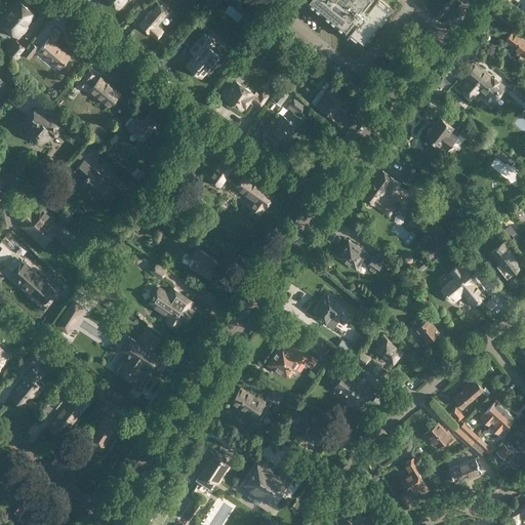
[(3,16),(0,19),(0,23),(2,25),(1,26),(7,31),(8,31),(18,39),(29,27),(28,27),(32,22),(31,21),(36,14),(18,0),(12,0),(8,5),(9,7),(2,15),(3,16)]
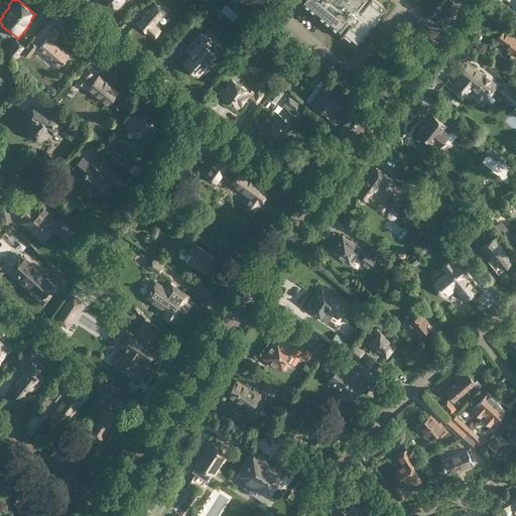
[(343,23),(346,25),(366,0),(302,0),(338,28),(343,23)]
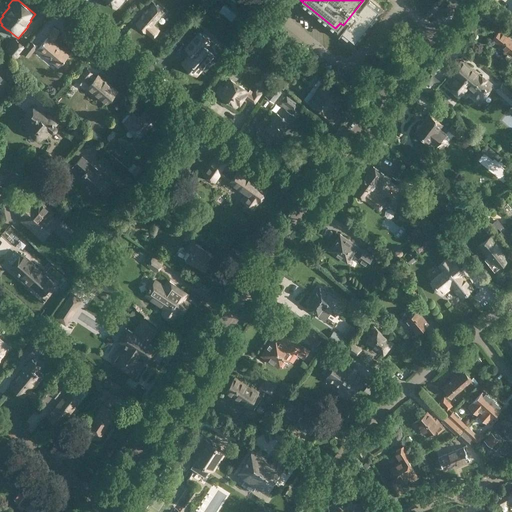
[(364,0),(338,33),(339,34),(341,31),(354,42),(381,9),(369,0),(364,0)]
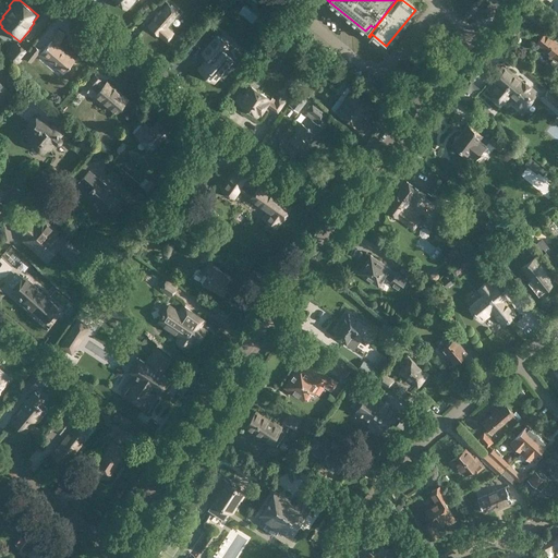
[(168,26),(179,12),(167,1),(160,9),(160,8),(153,17),(147,25),(166,41),(174,32),(168,26)]
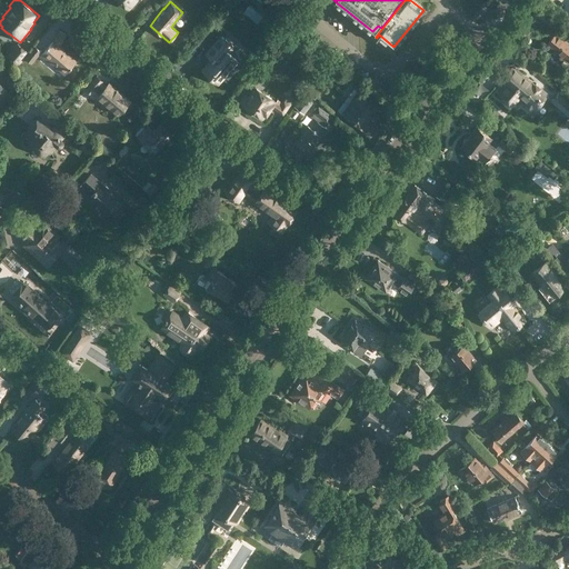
[(58,30),(53,40),(41,55),(65,75),(76,60),(59,47),(66,33),(58,30)]
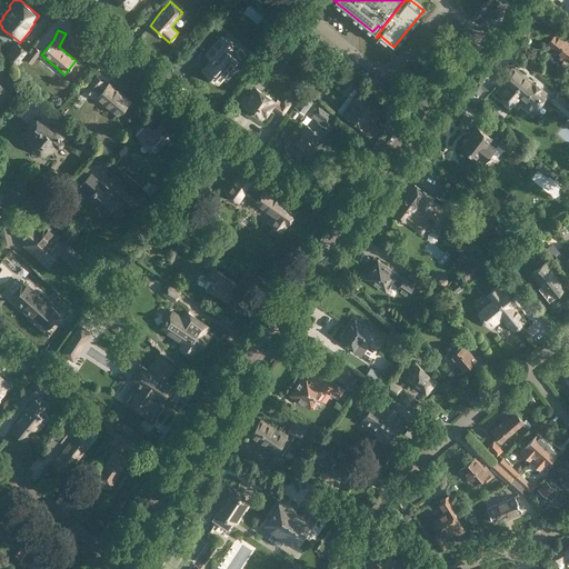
[(568,46),(553,35),(547,43),(562,56),(560,58),(568,66),(568,65),(568,46)]
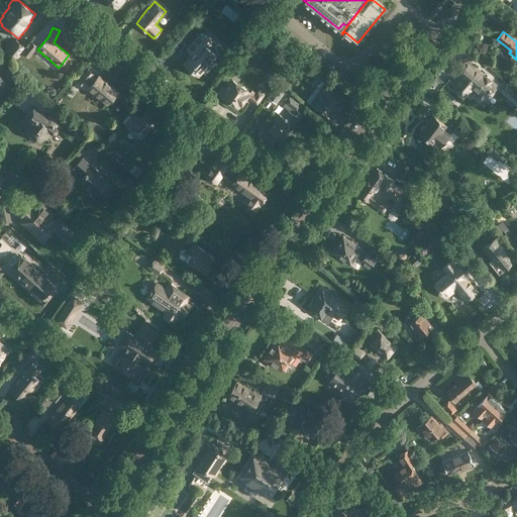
[(210,62),(216,55),(208,47),(212,42),(211,41),(201,32),(187,48),(192,53),(184,63),(198,76),(204,69),(207,72),(213,64),(210,62)]
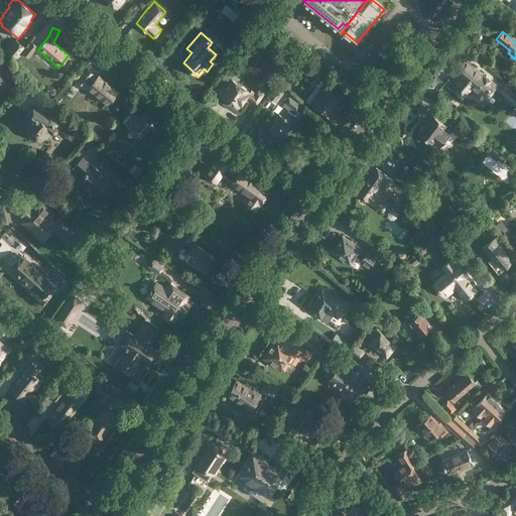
[(6,50),(16,58),(25,47),(15,38),(6,50)]
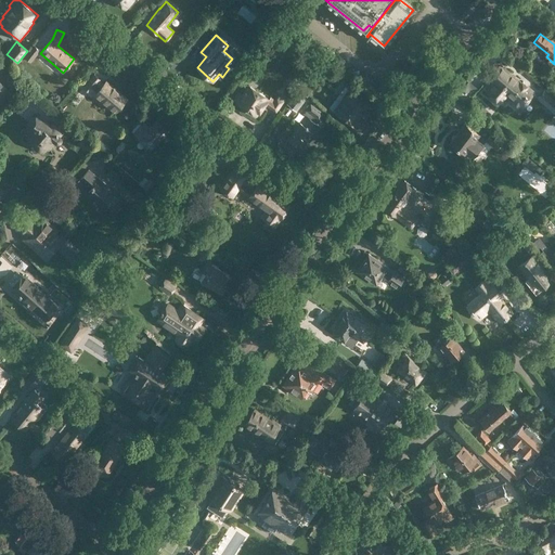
[(34,44),(24,56),(30,62),(41,50),(34,44)]
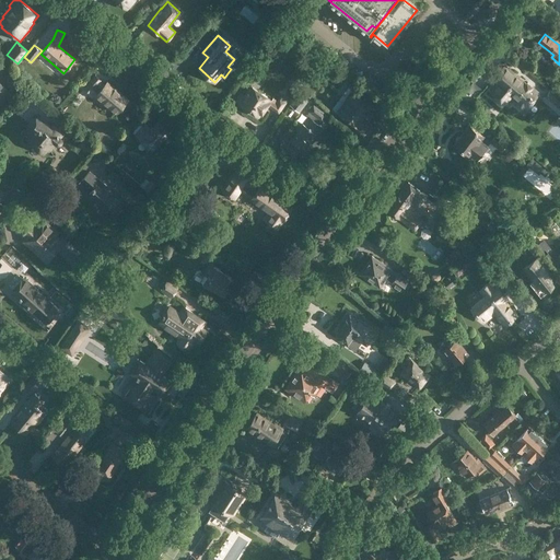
[(314,67),(319,72),(327,62),(322,58),(314,67)]
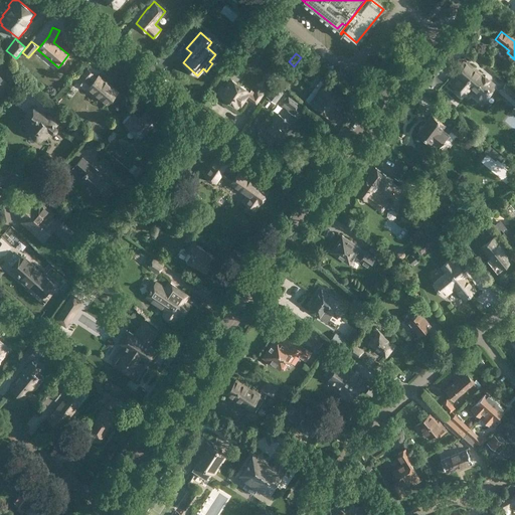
[(484,74),(464,58),(452,72),(456,76),(450,84),(464,97),(470,90),(474,93),(472,95),(480,101),(482,99),(484,101),(497,84),(485,74),(484,74)]
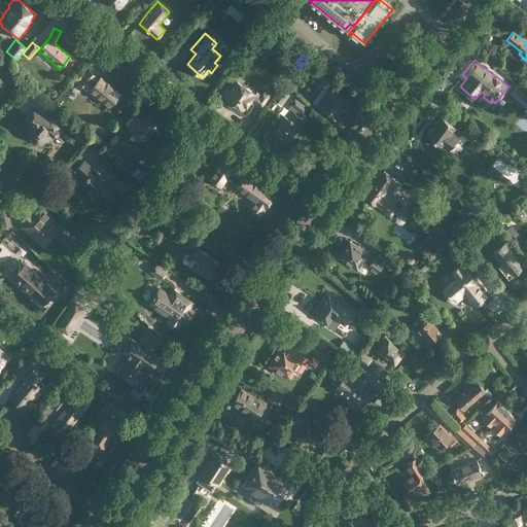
[(94,75),(89,71),(79,82),(84,86),(90,81),(94,84),(90,90),(109,105),(118,93),(100,77),(98,79),(94,76),(94,75)]
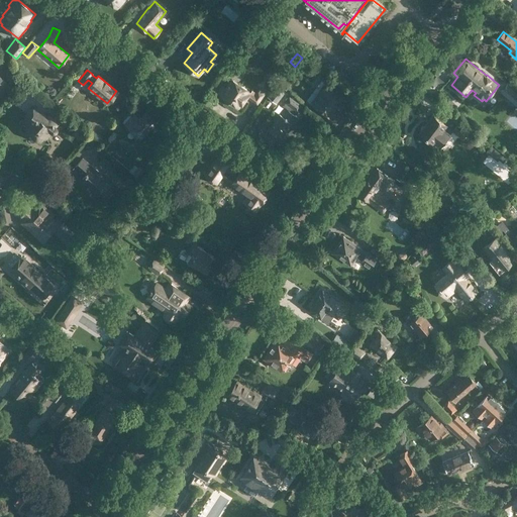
[(284,86),(291,77),(284,72),(278,80),(284,86)]
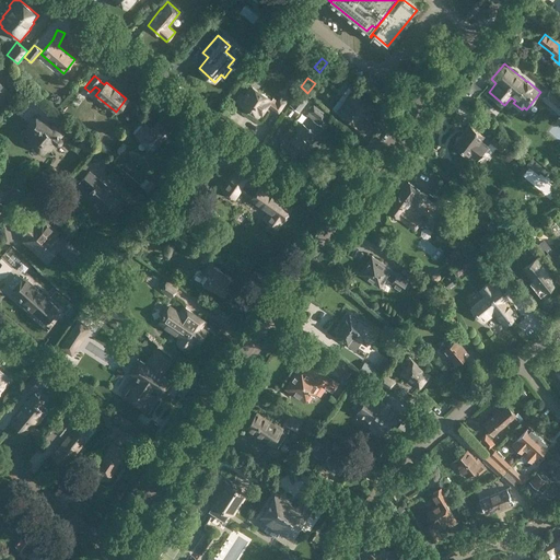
[(364,96),(361,96),(353,91),(353,90),(348,85),(339,97),(368,118),(375,107),(368,102),(366,98),(364,96)]
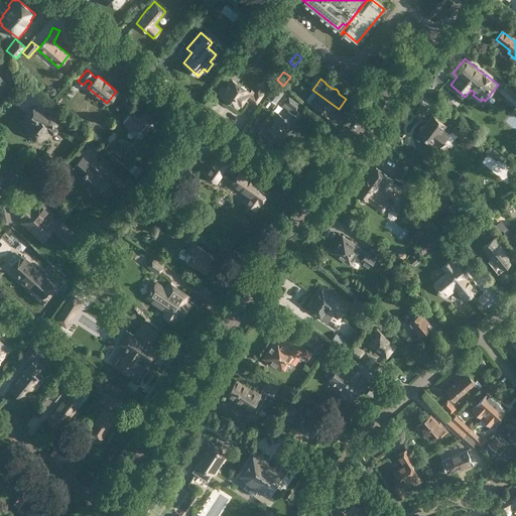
[(225,89),(222,87),(217,94),(227,100),(227,102),(230,103),(232,103),(238,107),(240,104),(241,105),(246,97),(256,104),(264,93),(259,89),(255,95),(231,80),(225,89)]
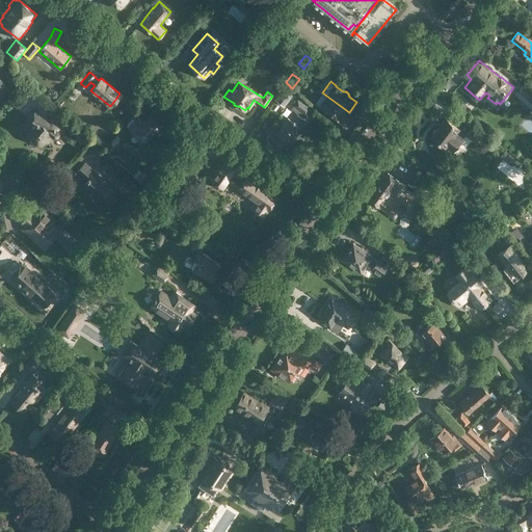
[(515,95),(531,109),(531,107),(531,92),(524,85),(515,95)]
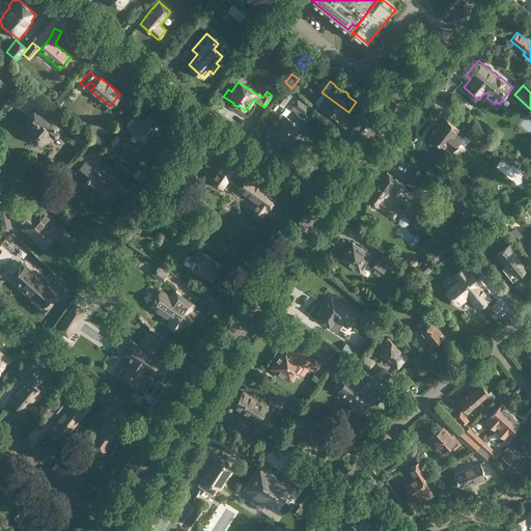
[(284,106),(292,95),(283,88),(275,99),(284,106)]
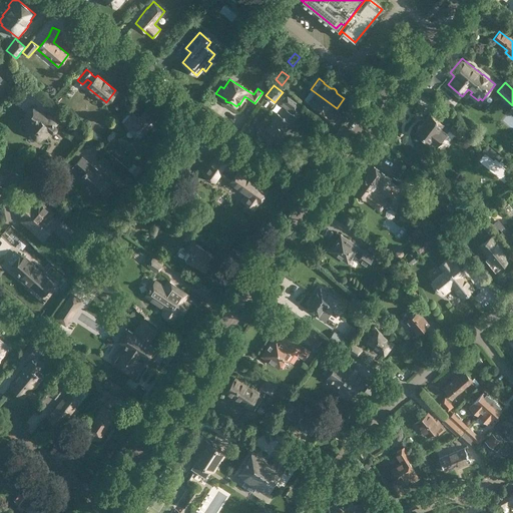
[(337,108),(311,89),(304,99),(309,103),(309,102),(319,109),(317,111),(324,116),(325,114),(330,117),(332,116),(334,116),(336,113),(335,111),(337,108)]
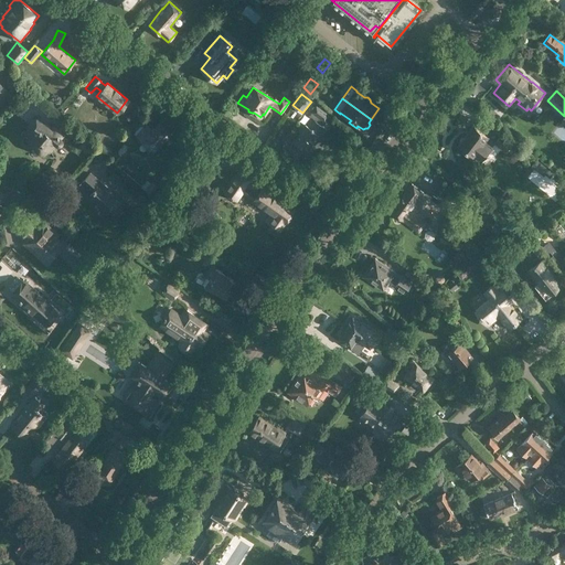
[(294,141),(291,144),(297,147),(299,145),(306,150),(311,144),(313,145),(326,128),(321,125),(323,121),(324,124),(330,116),(316,105),(310,112),(311,113),(309,115),(312,117),(307,125),(306,124),(292,140),(294,141)]
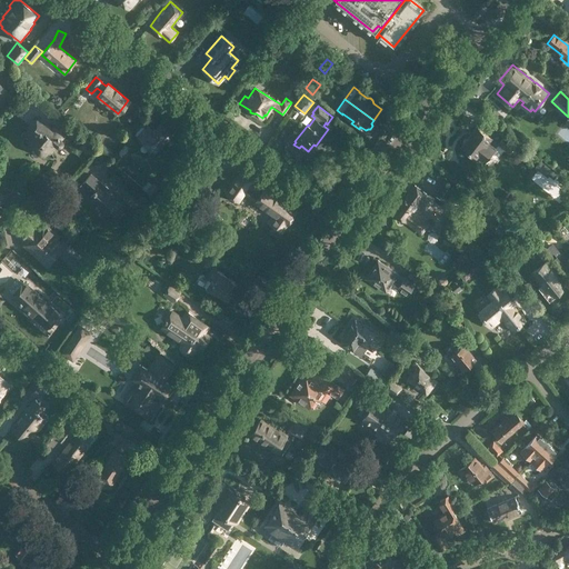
[(61,139),(65,136),(55,127),(51,130),(36,117),(23,131),(31,138),(28,141),(37,149),(38,148),(45,153),(47,151),(49,153),(57,143),(59,145),(60,145),(61,145),(62,143),(62,142),(63,141),(62,140),(61,139)]
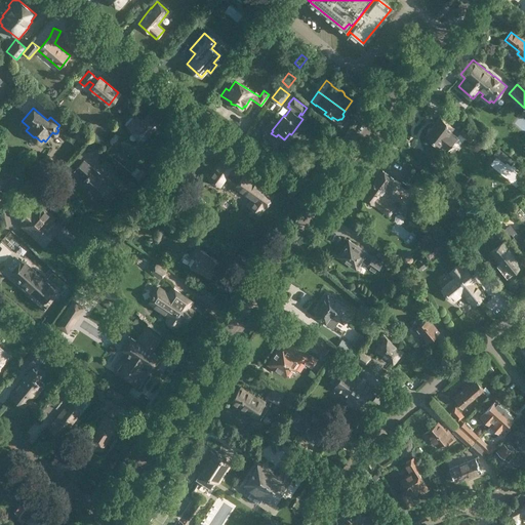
[(136,115),(126,126),(143,142),(159,122),(148,112),(143,118),(142,117),(140,119),(136,115)]
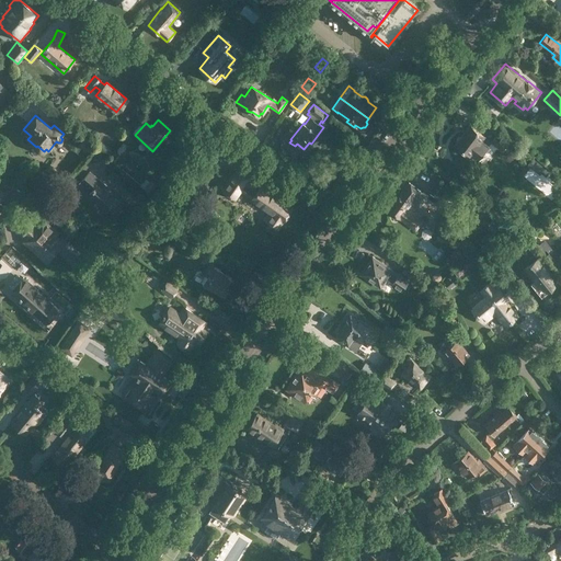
[(485,121),(478,129),(484,134),(483,135),(491,141),(499,132),(485,121)]
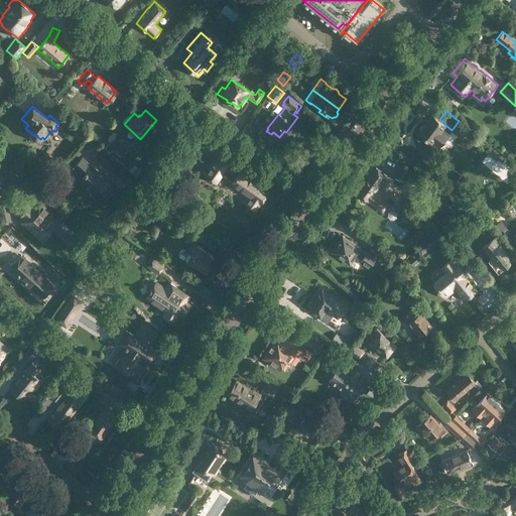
[(439,119),(431,113),(423,125),(421,125),(419,128),(419,130),(418,132),(424,136),(422,139),(429,144),(431,141),(439,147),(449,133),(441,128),(444,124),(445,123),(439,119)]
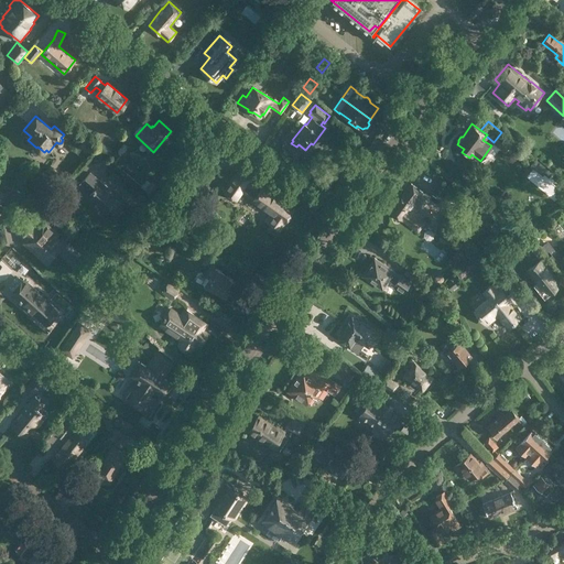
[(494,142),(505,151),(513,141),(502,131),(501,132),(494,142)]
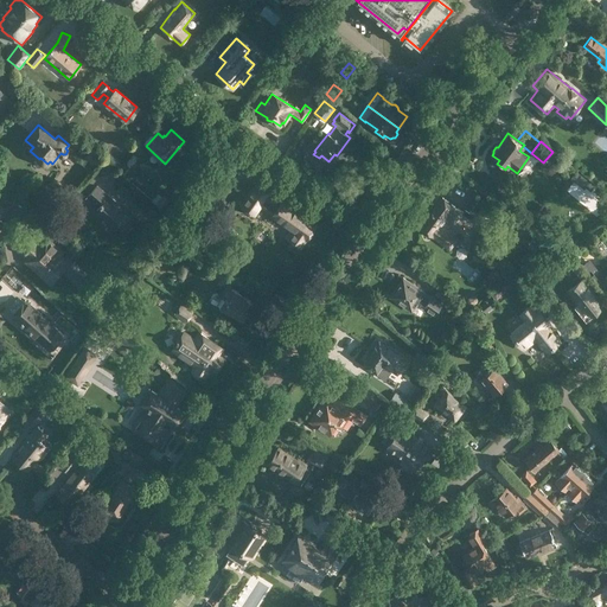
[(91,148),(84,157),(95,166),(102,159),(91,148)]
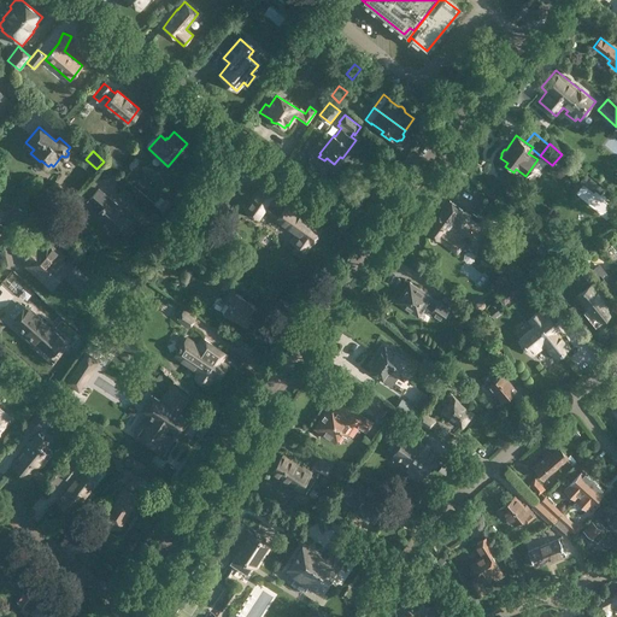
[(124,166),(113,157),(110,162),(121,171),(124,166)]
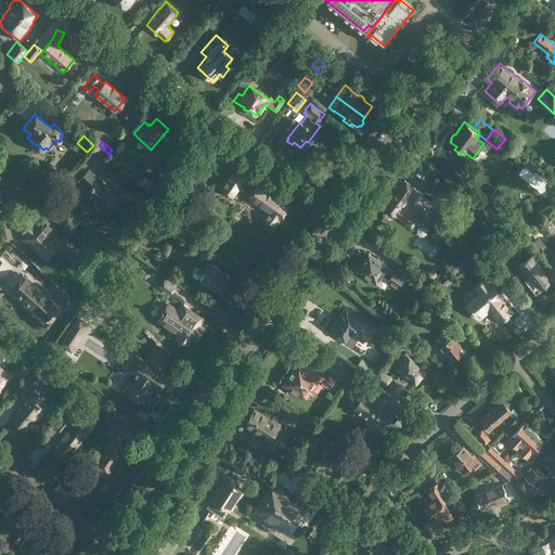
[(49,162),(43,168),(52,175),(56,168),(49,162)]
